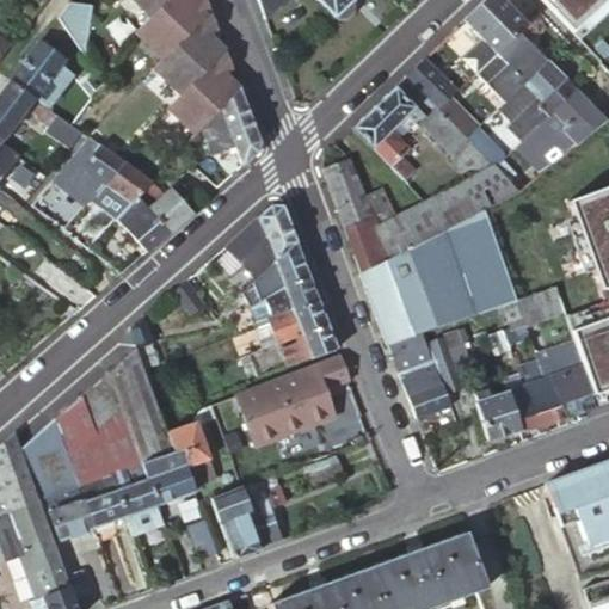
[(22,0),(29,5),(38,12),(47,0),(22,0)]
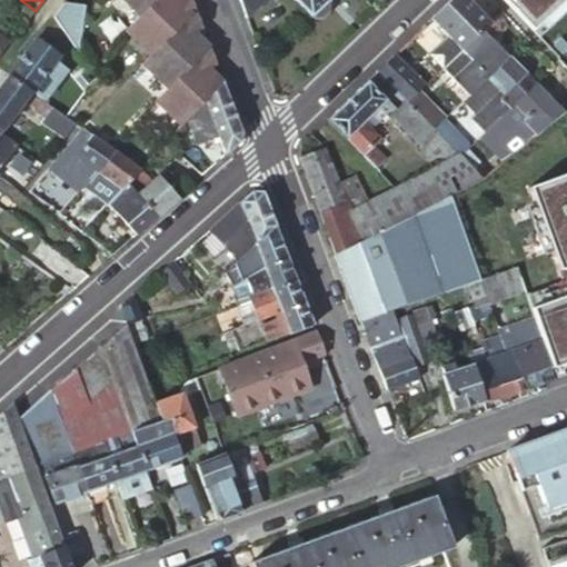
[(128,0),(142,13),(155,0),(128,0)]
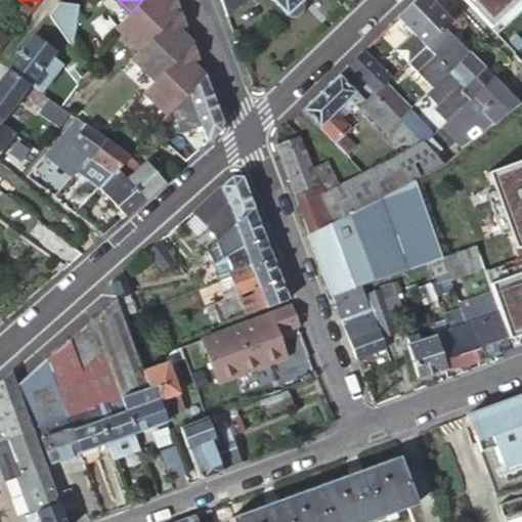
[(180,6),(178,0),(142,0),(131,12),(118,26),(140,48),(180,6)]
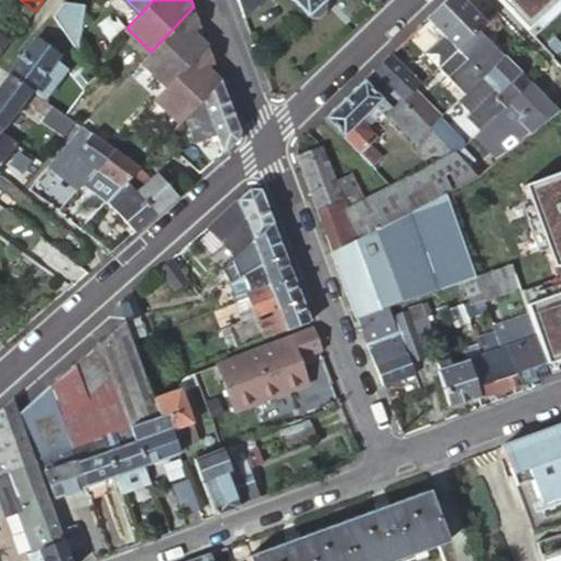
[(240,0),(245,15),(262,0),(294,0),(311,17),(311,15),(314,18),(321,18),(329,10),(328,3),(326,1),(327,0),(240,0)]
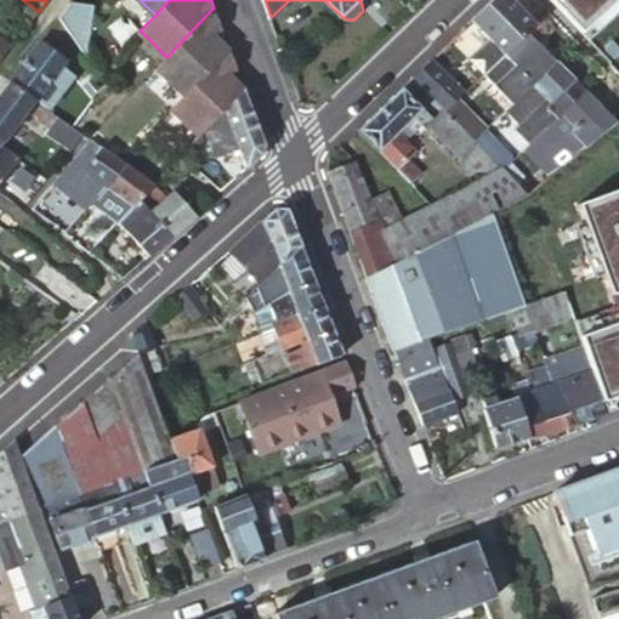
[(506,54),(528,33),(538,24),(514,0),(492,0),(472,20),(490,38),(506,54)]
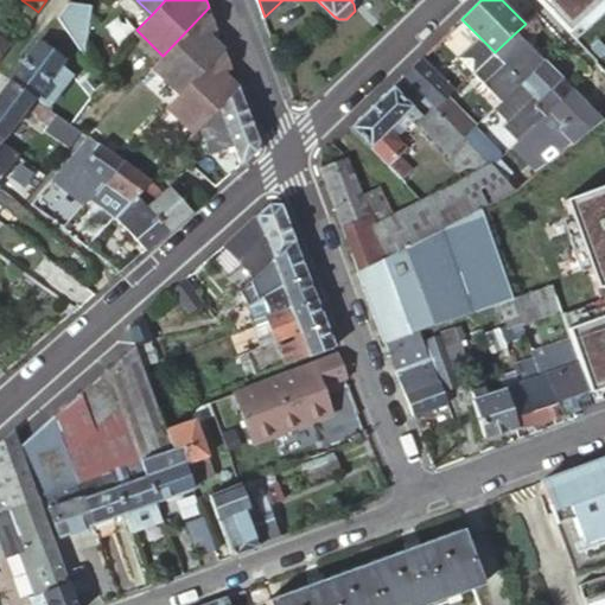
[(539,0),(570,32),(602,0),(539,0)]
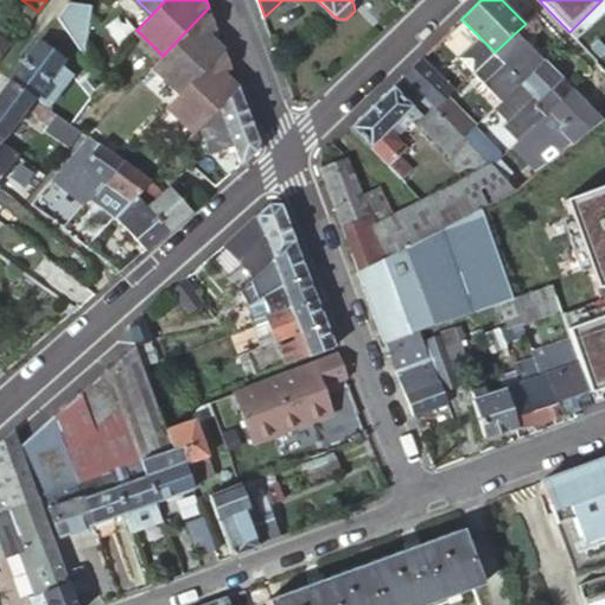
[(602,0),(570,32),(575,38),(604,10),(604,0),(602,0)]
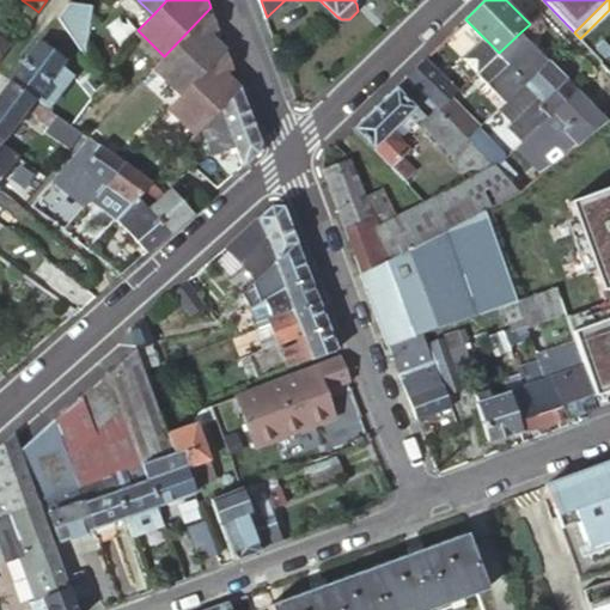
[(92,4),(71,1),(59,17),(71,31),(86,54),(89,34),(90,25),(92,4)]
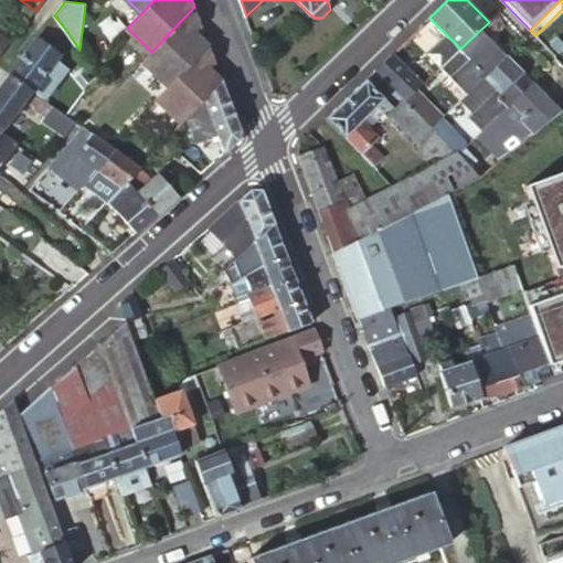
[(35,11),(27,4),(20,12),(29,19),(35,11)]
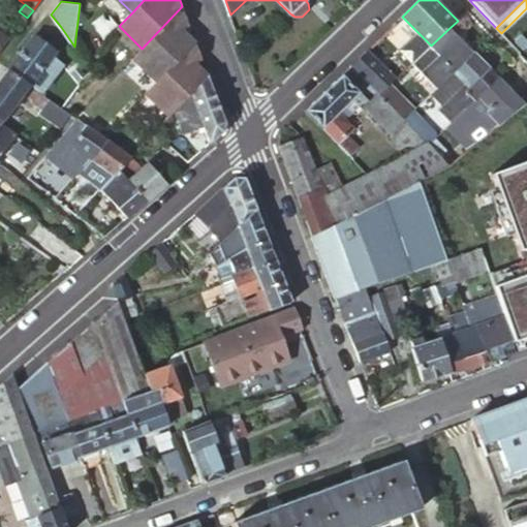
[(134,57),(157,80),(195,41),(182,6),(142,49),(134,57)]
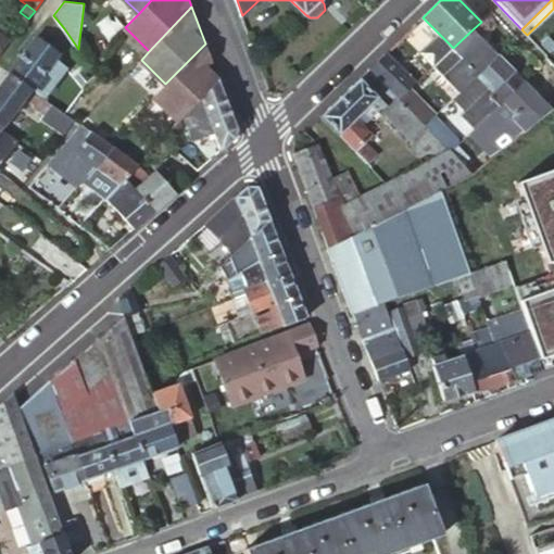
[(0,42),(5,48),(12,39),(0,29),(0,42)]
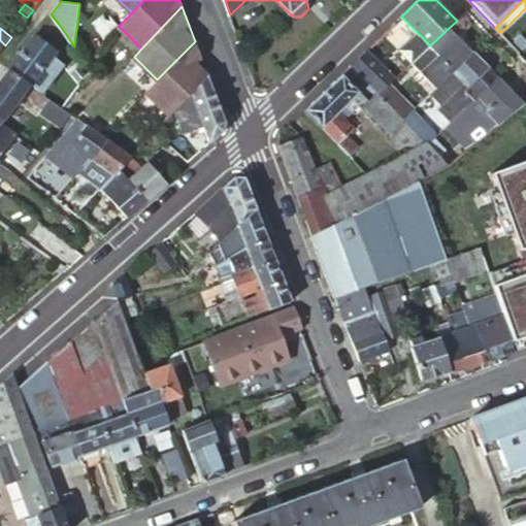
[(441,81),(472,52),(449,28),(430,45),(418,58),(441,81)]
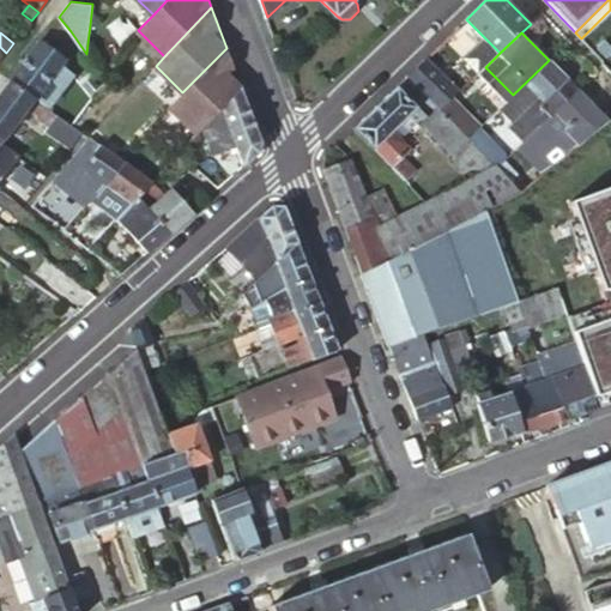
[(481,72),(485,67),(500,53),(484,37),(470,53),(469,60),(481,72)]
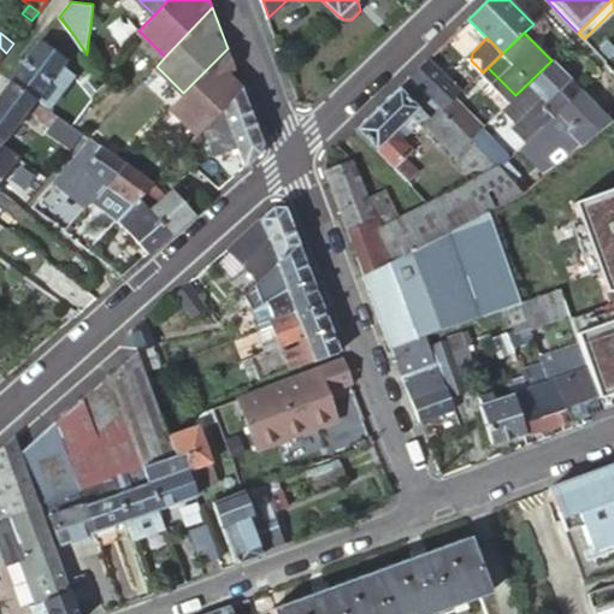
[(35,98),(59,65),(65,58),(41,40),(11,80),(35,98)]
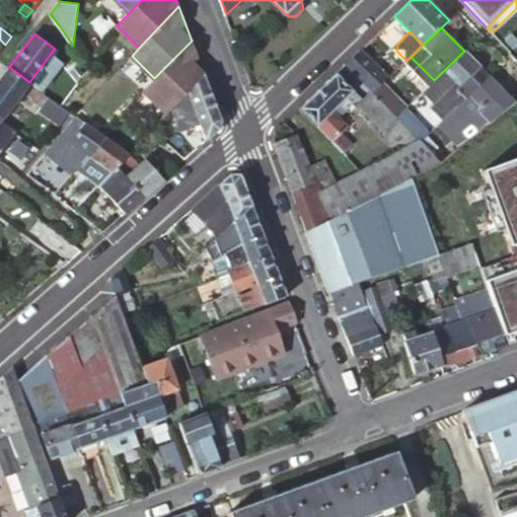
[(154,78),(144,89),(167,113),(172,106),(204,73),(192,41),(154,78)]
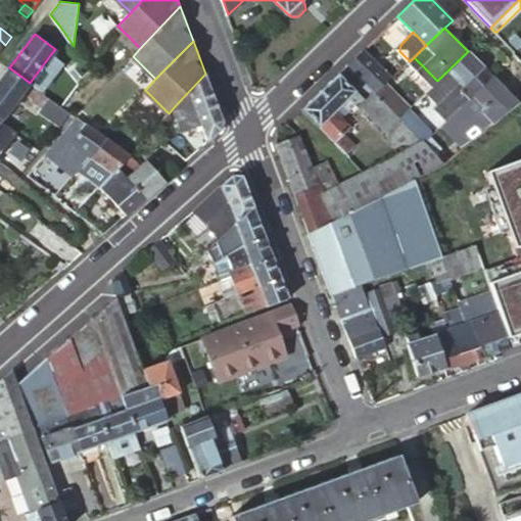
[(364,49),(348,64),(376,93),(381,88),(392,78),(364,49)]
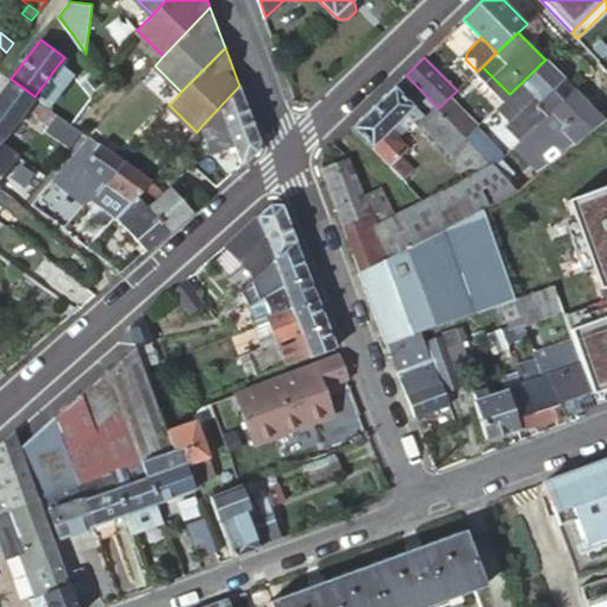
[(543,118),(574,89),(545,60),(509,94),(520,106),(526,101),(543,118)]
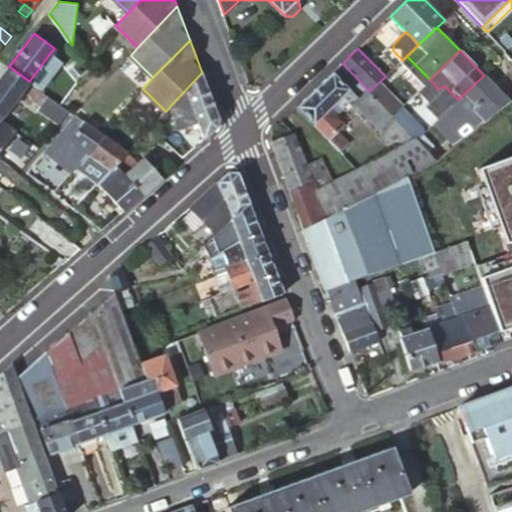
[(29,81),(40,89),(60,62),(49,54),(29,81)]
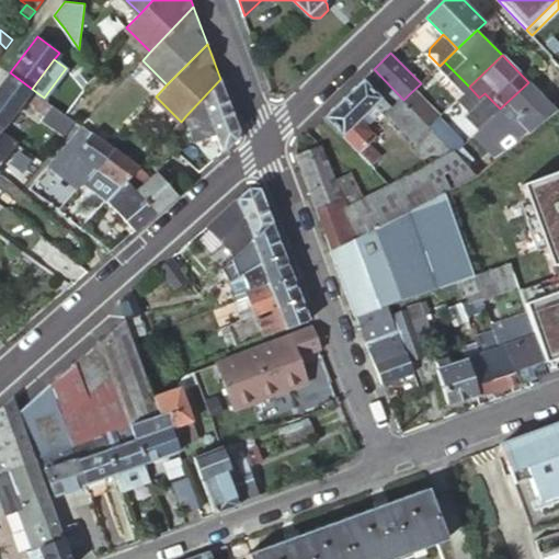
[(69,70),(84,89),(95,78),(79,59),(69,70)]
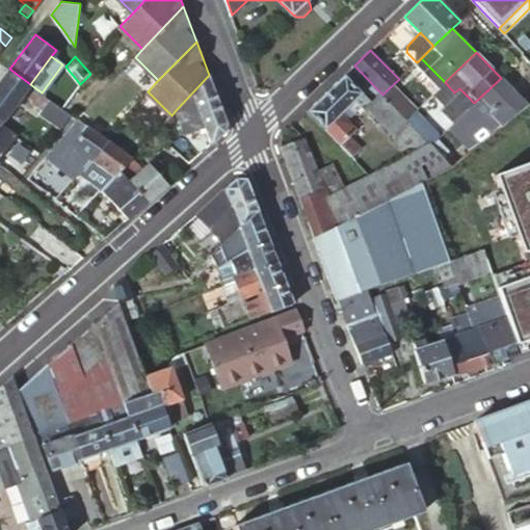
[(354,65),(308,110),(353,158),(364,149),(350,135),(358,128),(343,112),(362,94),(371,104),(370,106),(398,135),(409,124),(405,120),(393,106),(382,95),(354,65)]
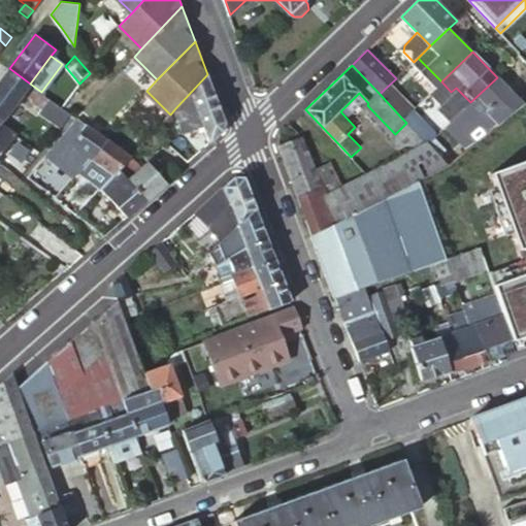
[(0,80),(0,118),(2,120),(26,89),(30,84),(9,68),(0,80)]
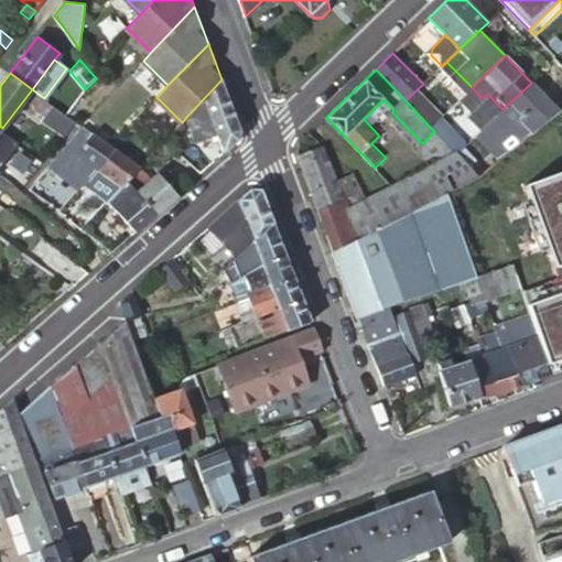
[(216,134),(224,153),(238,140),(240,128),(222,79),(187,116),(196,141),(216,134)]
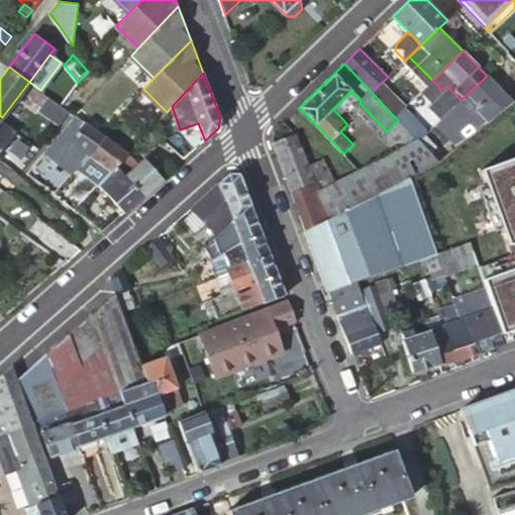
[(512,102),(487,76),(460,100),(446,114),(469,138),(497,116),(512,102)]
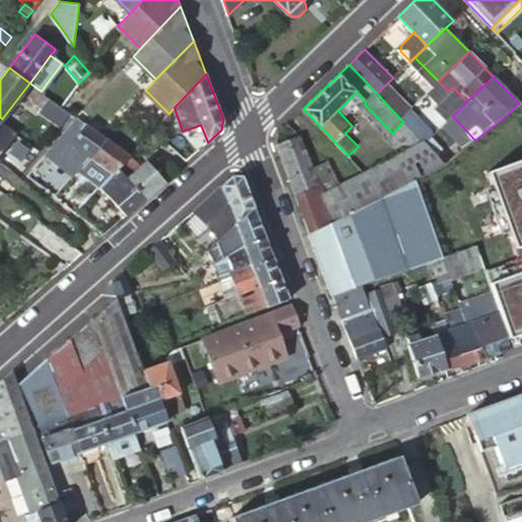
[(45,105),(51,98),(41,91),(30,83),(26,88),(35,94),(34,97),(45,105)]
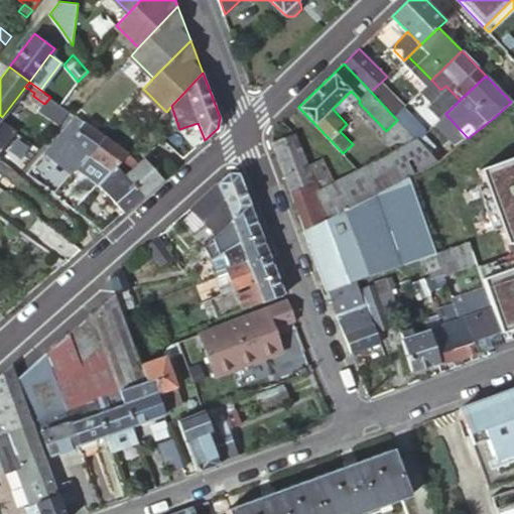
[(376,87),(371,92),(381,103),(386,98),(376,87)]
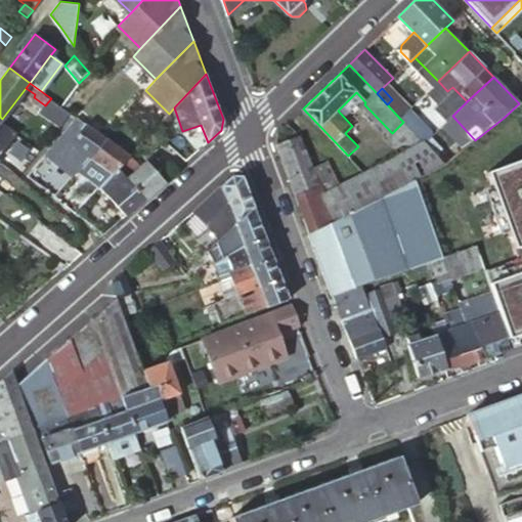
[(52,111),(45,105),(39,114),(45,119),(52,111)]
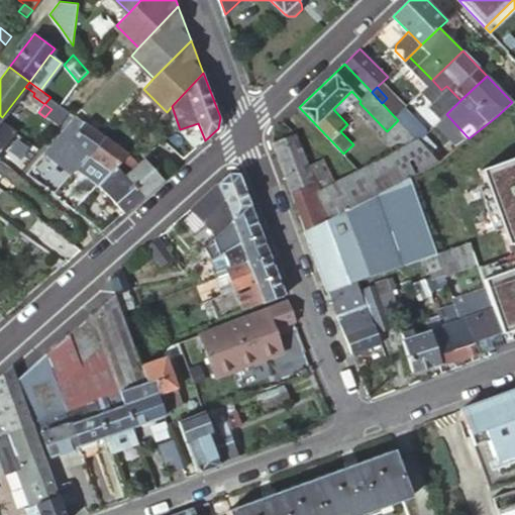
[(428,131),(404,107),(394,116),(398,120),(417,140),(428,131)]
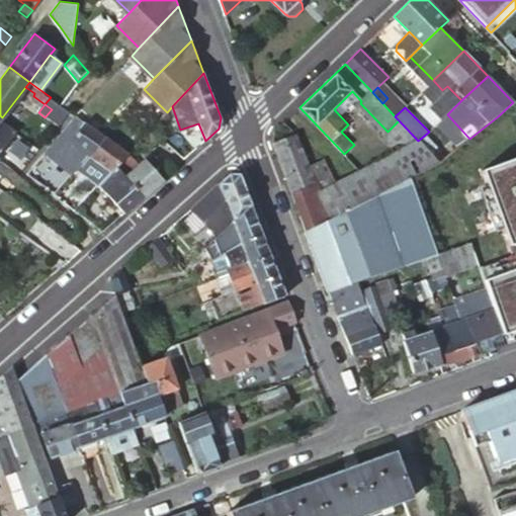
[(44,149),(72,170),(77,164),(100,132),(75,114),(71,111),(44,149)]
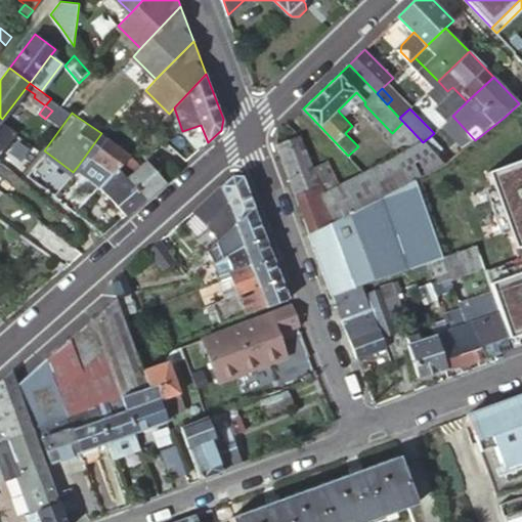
[(403,122),(392,133),(388,137),(404,155),(425,143),(423,142),(403,122)]
